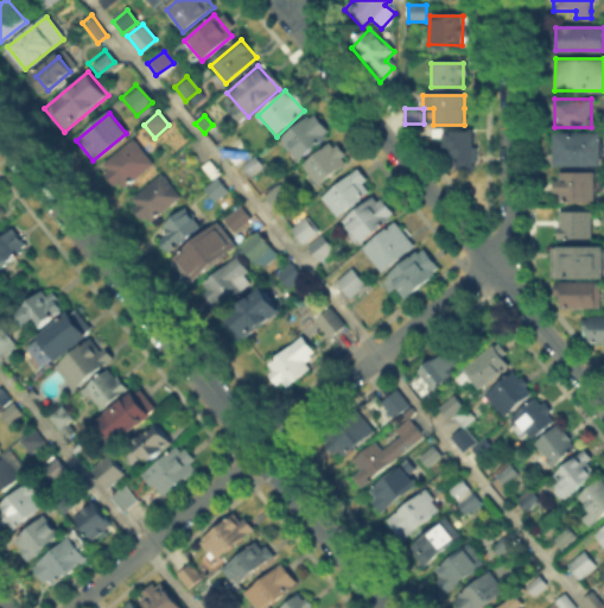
[(281,140),(309,116),(326,137),(299,160),(281,140)]
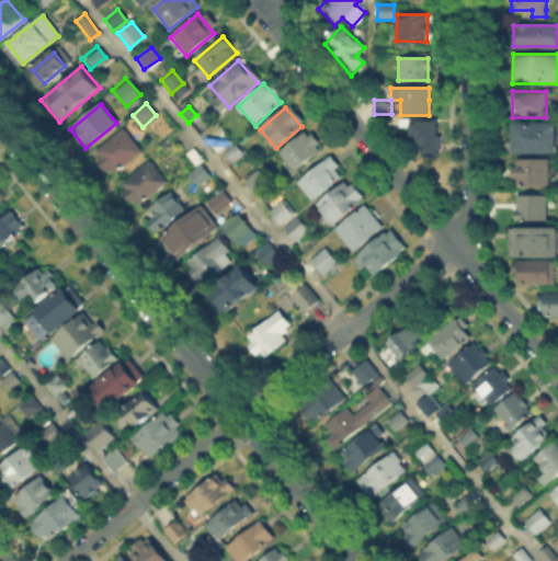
[(436,147),(435,159),(420,159),(420,147),(410,147),(410,123),(436,123),(436,147)]
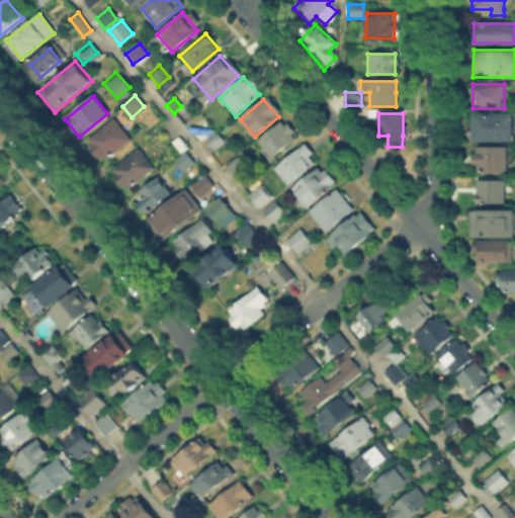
[(513,116),(513,142),(475,141),(475,116),(513,116)]
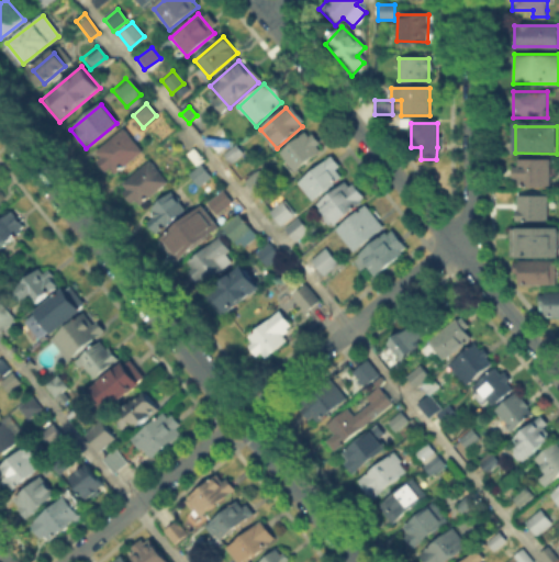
[(123,130),(143,153),(112,178),(92,155),(123,130)]
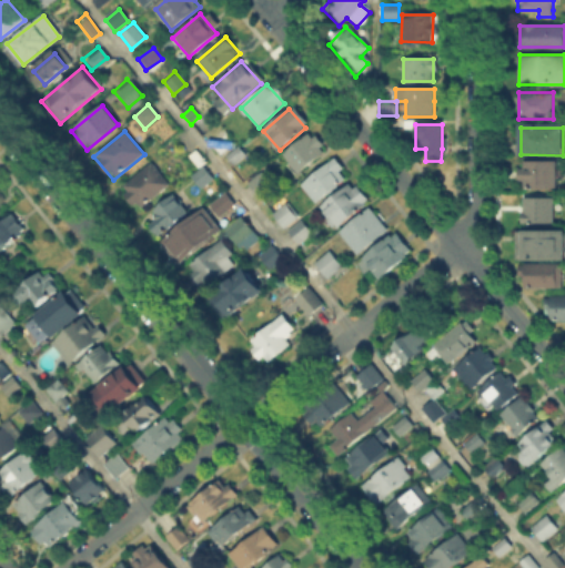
[(284,155),(310,132),(326,151),(302,174),(284,155)]
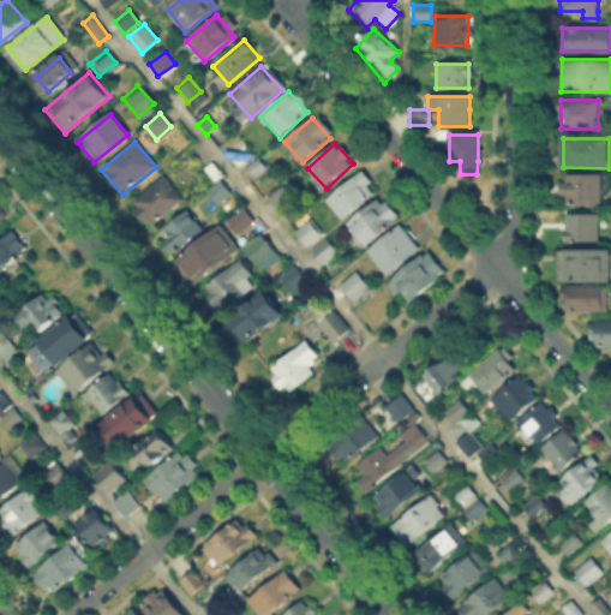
[(203,168),(210,161),(220,173),(211,179),(203,168)]
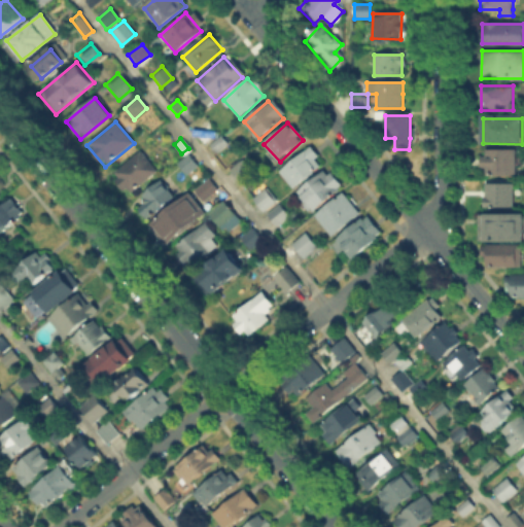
[(220,138),(226,144),(215,153),(210,147),(220,138)]
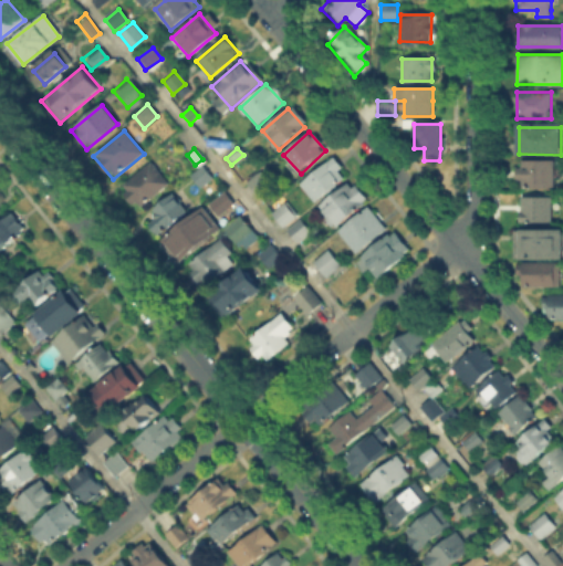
[(295,182),(325,157),(341,176),(311,201),(295,182)]
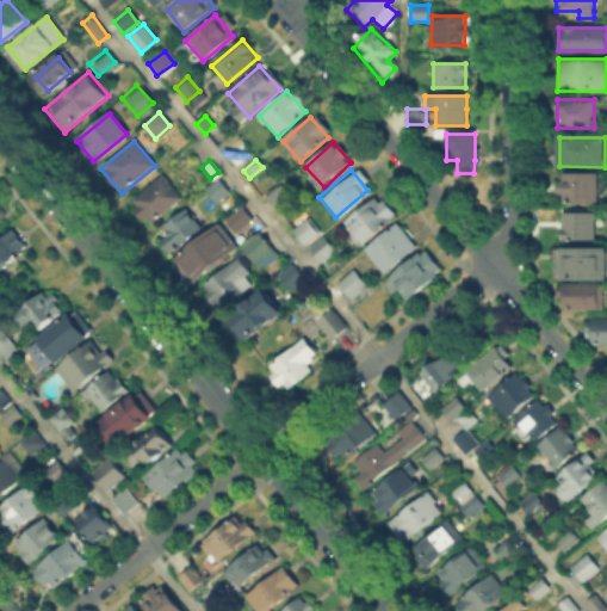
[(558,203),(558,176),(596,176),(596,203),(558,203)]
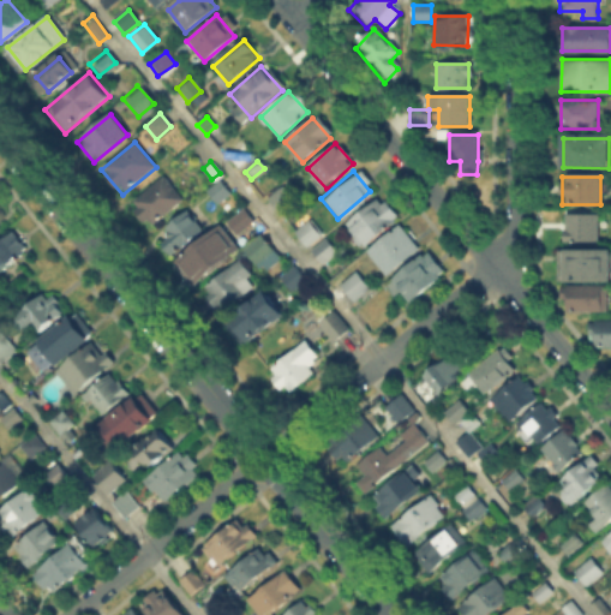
[(162,178),(183,201),(150,228),(130,206),(162,178)]
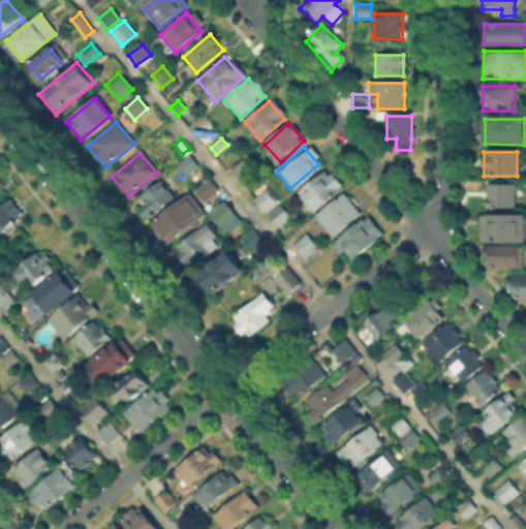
[(196,167),(186,176),(176,163),(186,154),(196,167)]
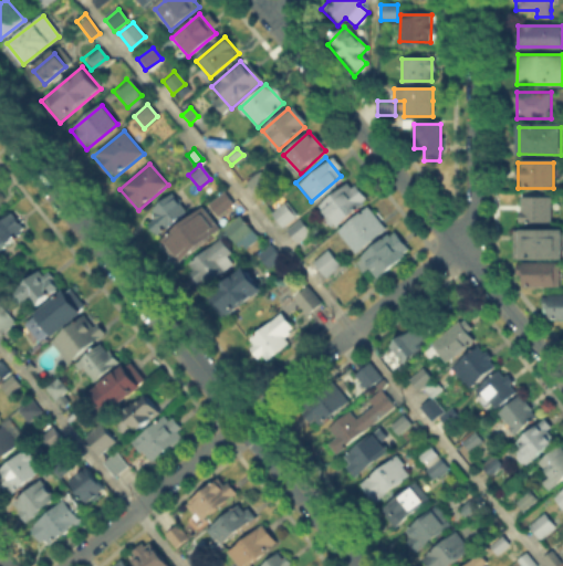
[(260,174),(269,185),(257,196),(248,185),(260,174)]
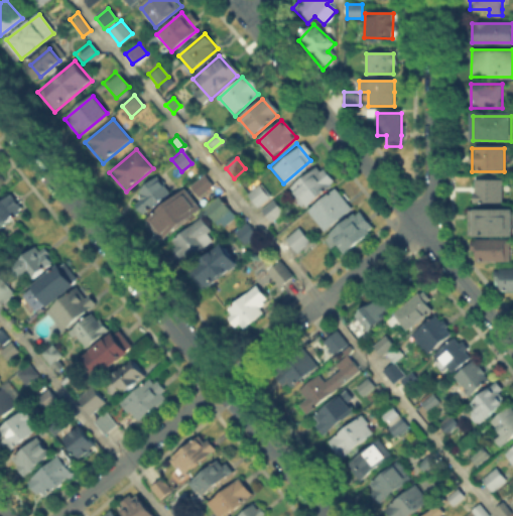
[(287,185),(312,165),(328,184),(302,205),(287,185)]
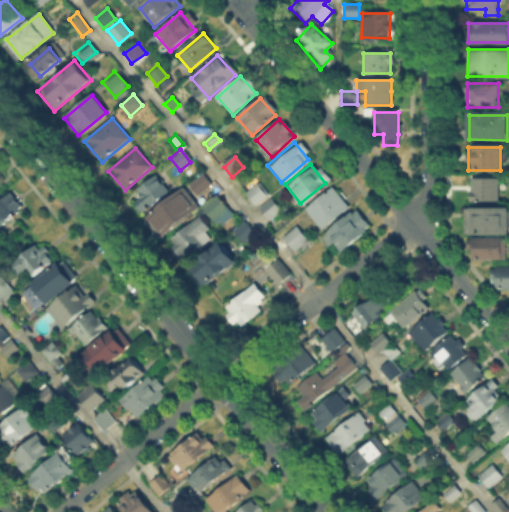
[(188,185),(200,174),(210,185),(197,196),(188,185)]
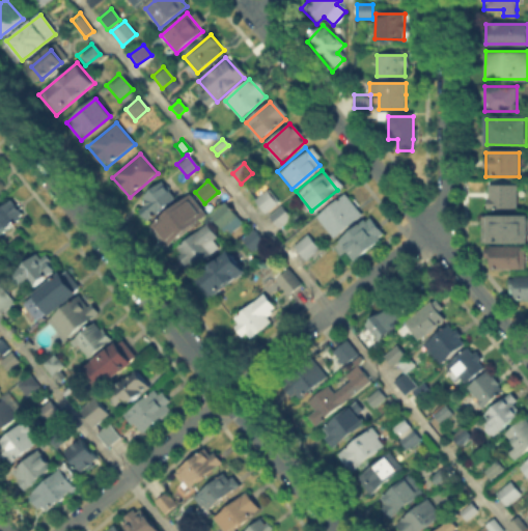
[(161,185),(173,198),(148,221),(136,206),(161,185)]
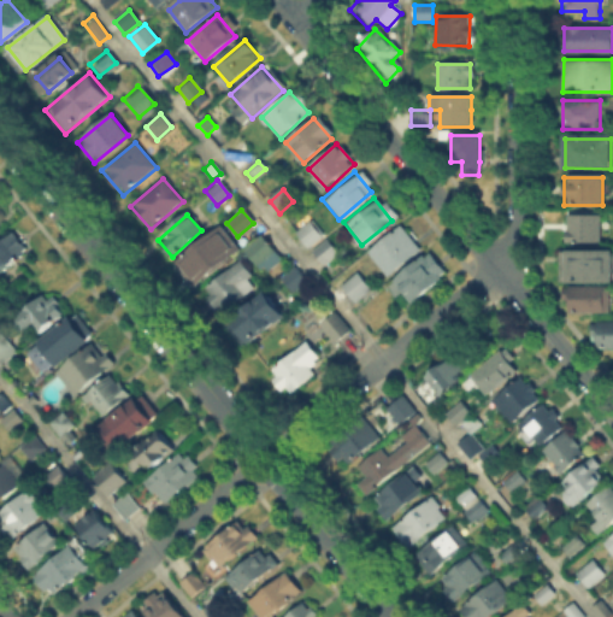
[(565,244),(565,217),(600,217),(600,244),(565,244)]
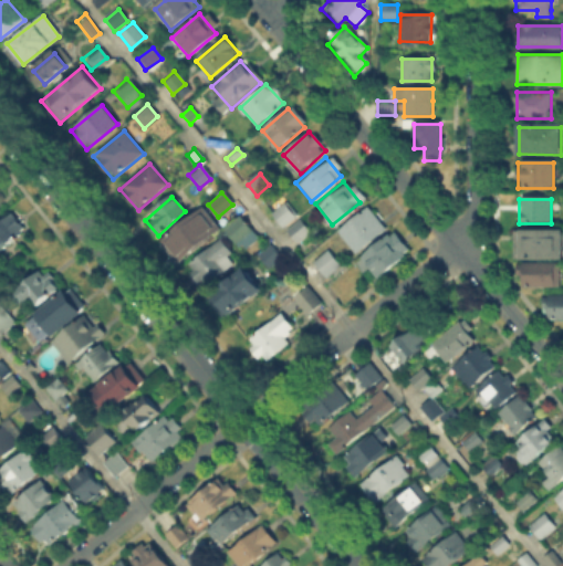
[(292,215),(279,226),(278,224),(267,211),(280,200),(292,215)]
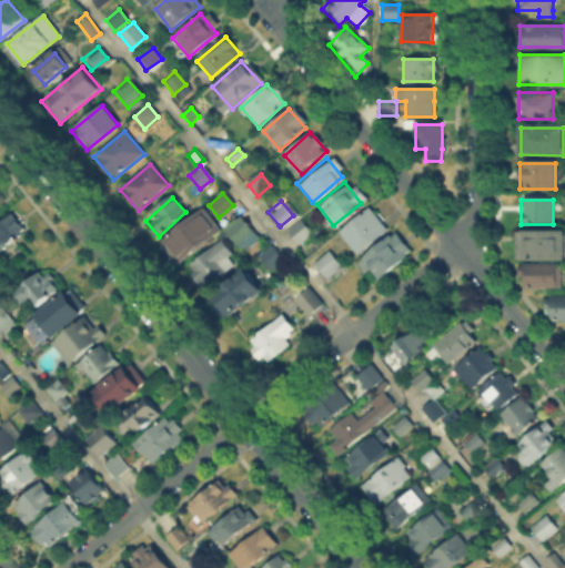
[(335,231),(364,205),(383,227),(353,253),(335,231)]
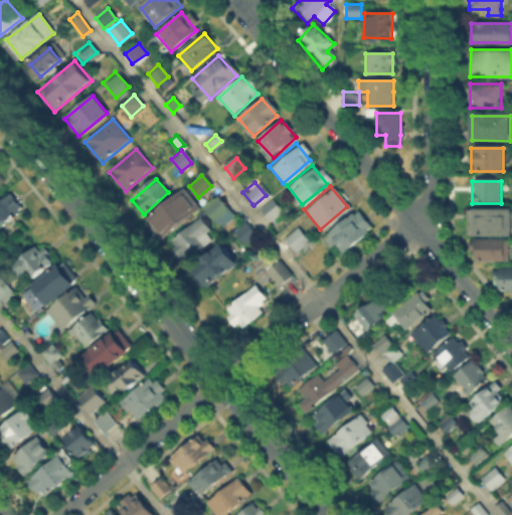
[(147,220),(183,188),(198,206),(163,237),(147,220)]
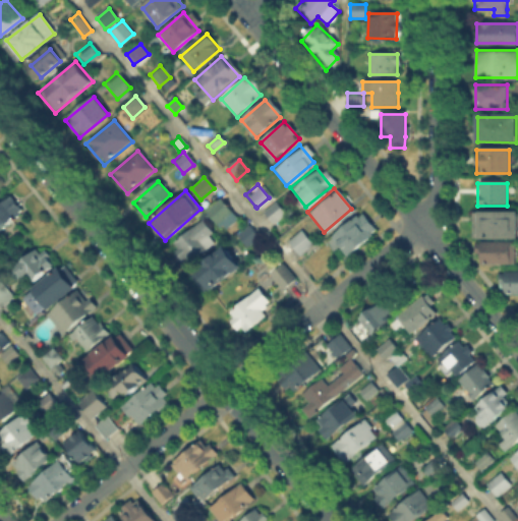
[(0,224),(20,209),(7,192),(0,197),(0,224)]
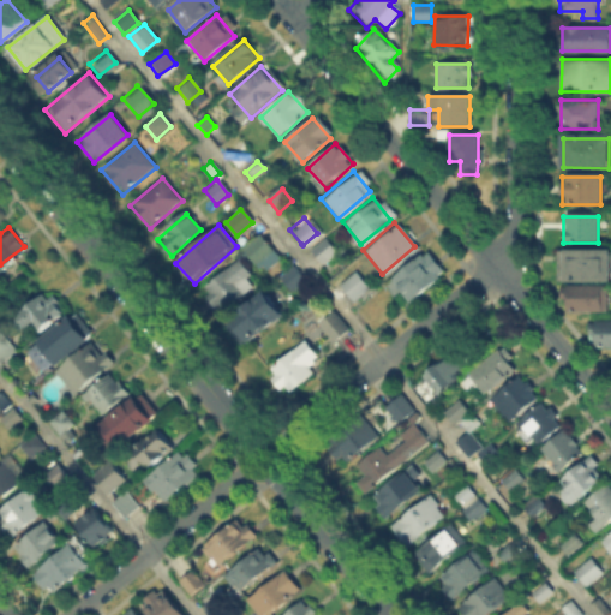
[(267,270),(245,248),(259,234),(280,258),(267,270)]
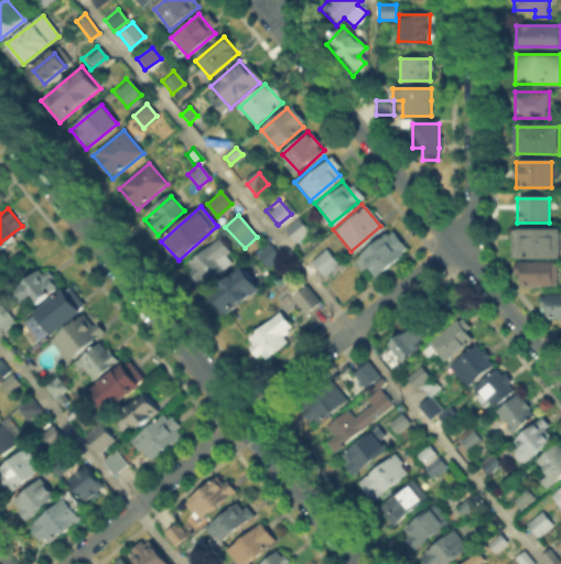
[(294,216),(305,229),(292,241),(281,228),(294,216)]
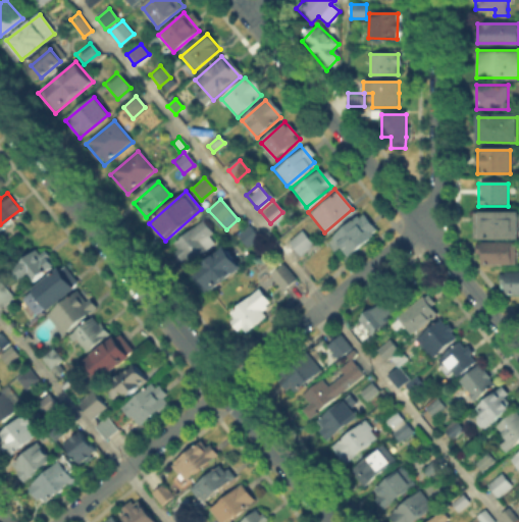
[(359,210),(375,229),(344,255),(328,236),(359,210)]
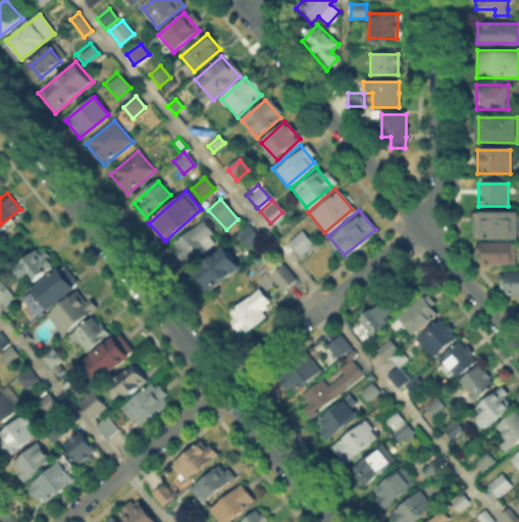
[(469,210),(515,210),(515,238),(469,238),(469,210)]
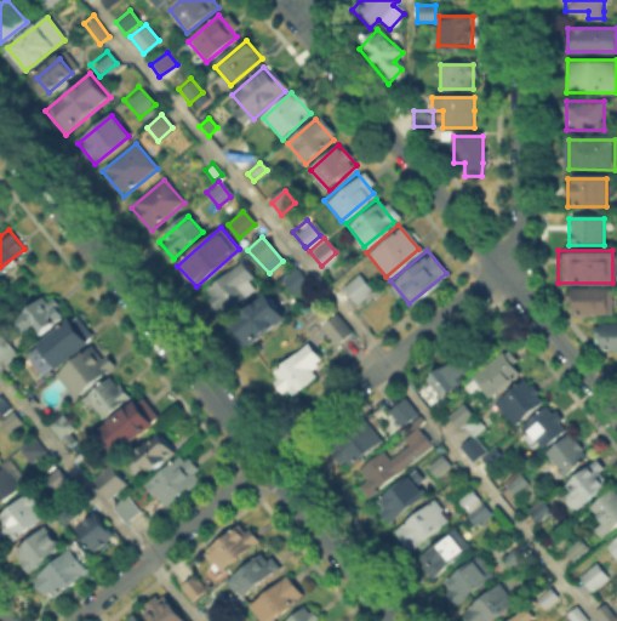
[(207,292),(240,262),(261,284),(227,314),(207,292)]
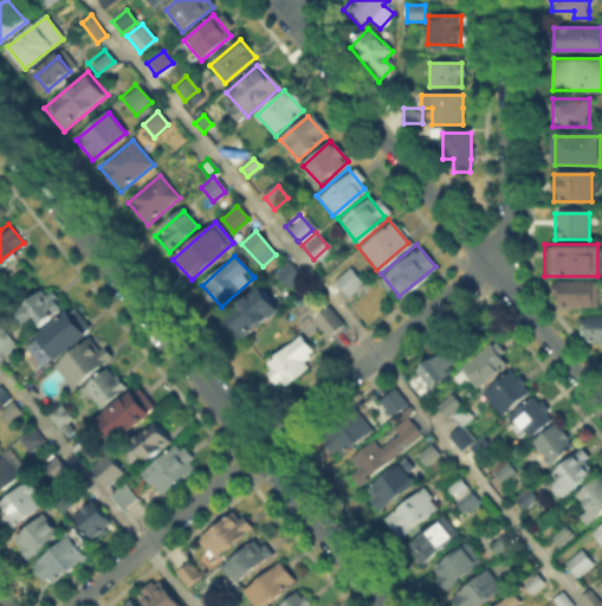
[(290,265),(301,278),(289,288),(278,275),(290,265)]
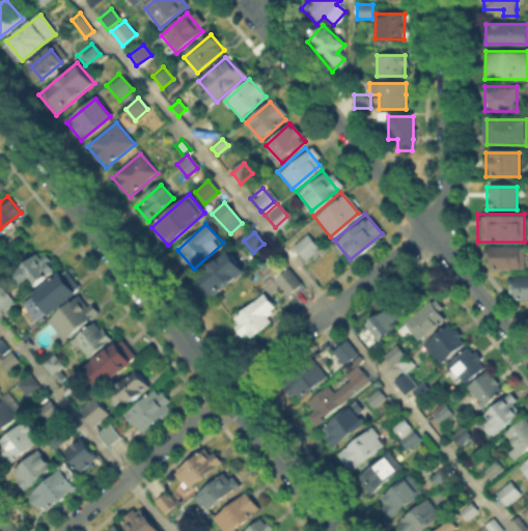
[(303,232),(315,248),(302,258),(289,244),(303,232)]
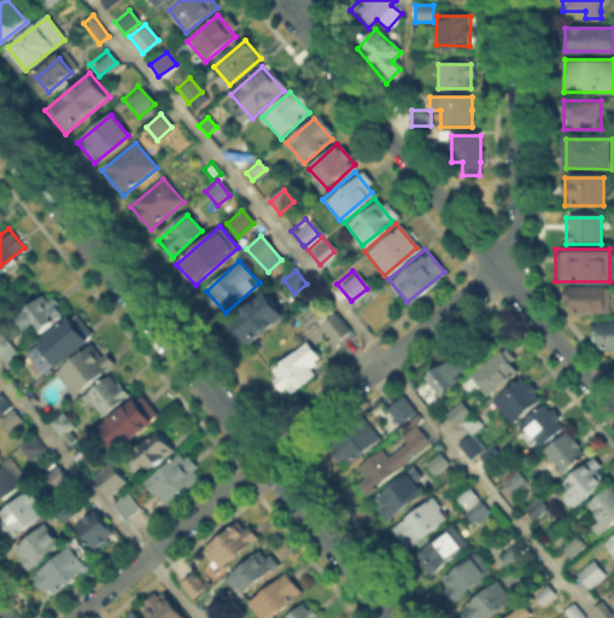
[(606,304),(606,313),(568,313),(568,304),(565,304),(565,290),(606,290),(606,304)]
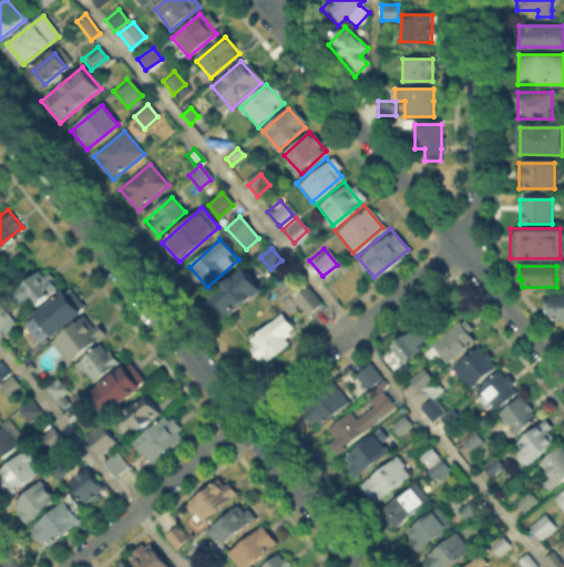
[(244,270),(259,290),(222,321),(206,302),(244,270)]
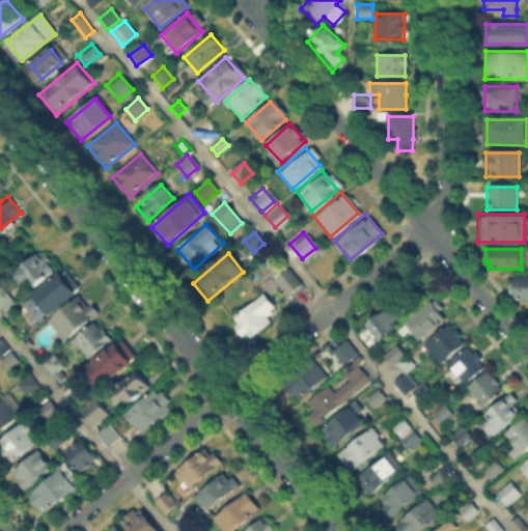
[(40,254),(54,272),(22,297),(8,278),(40,254)]
